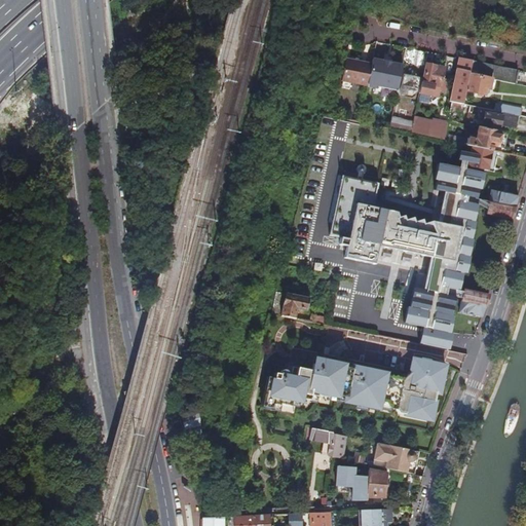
[(353,83),(368,86),(373,64),(347,59),(343,81),(345,82),(353,83)]
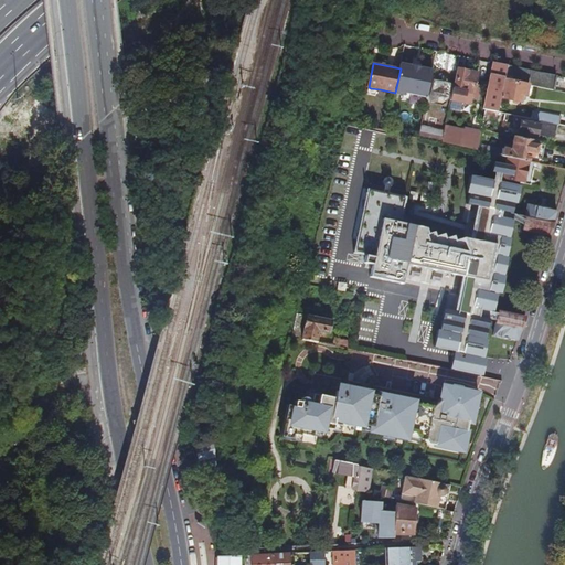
[(407,94),(427,98),(433,71),(402,64),(401,68),(395,93),(395,94),(404,95),(405,95),(407,94)]
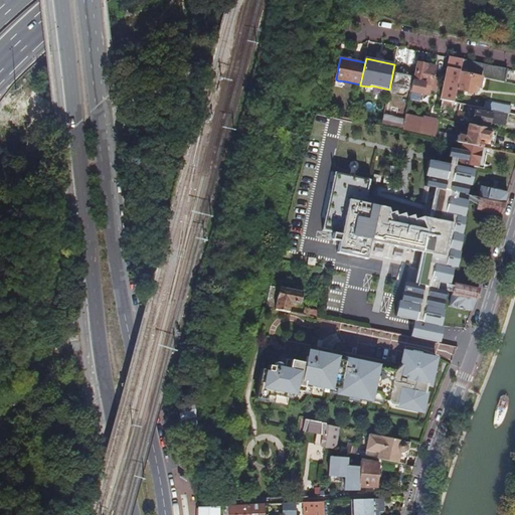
[(442,100),(444,100),(454,103),(456,95),(457,90),(461,73),(463,60),(453,58),(448,83),(446,83),(442,100)]
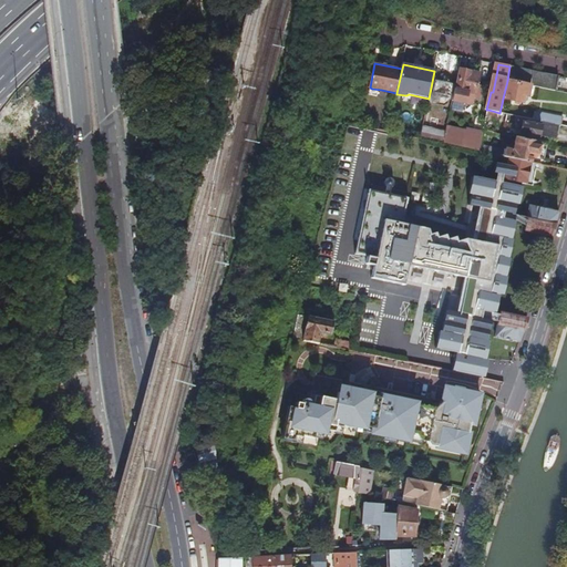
[(556,91),(559,76),(509,66),(507,81),(536,86),(556,91)]
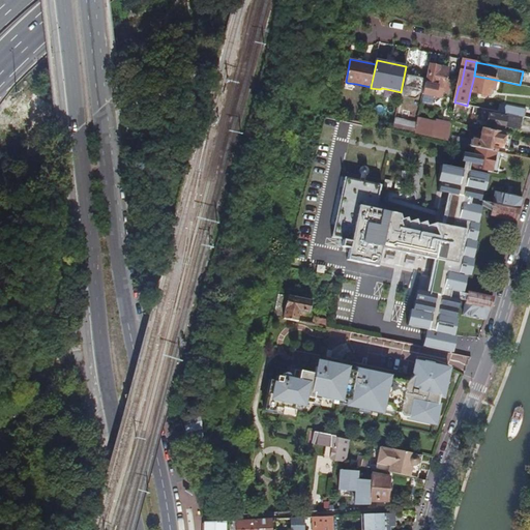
[(423,94),(443,98),(449,69),(440,67),(440,66),(432,64),(428,83),(425,83),(423,94)]
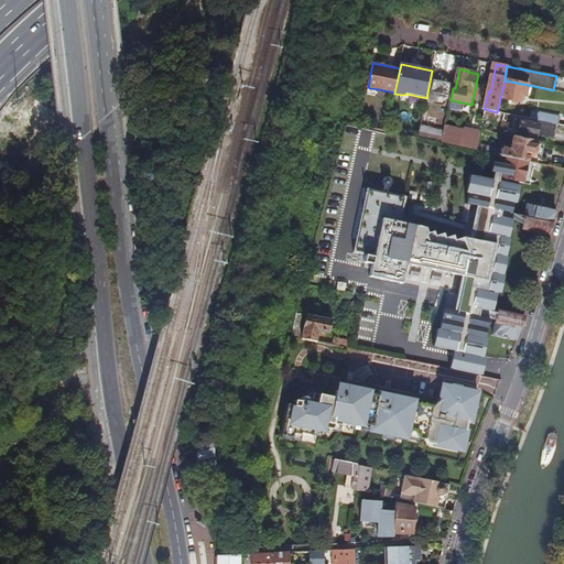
[(451,84),(434,80),(432,95),(436,96),(437,94),(448,96),(451,84)]
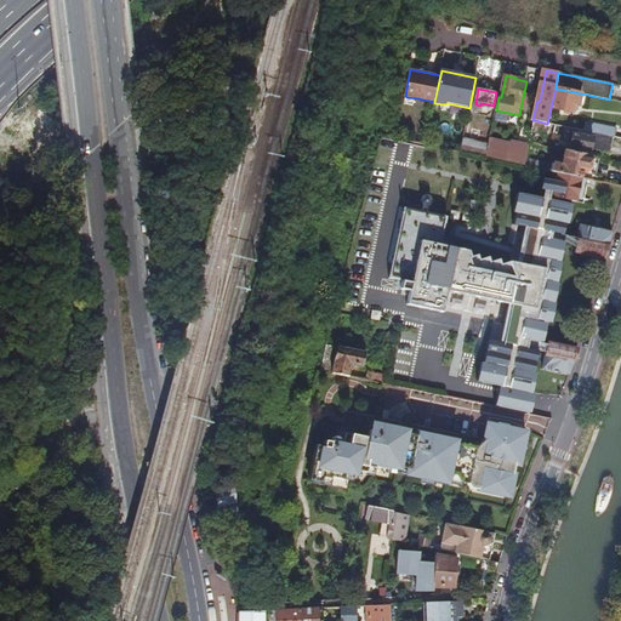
[(585,107),(587,95),(556,89),(551,108),(573,112),(575,104),(585,107)]
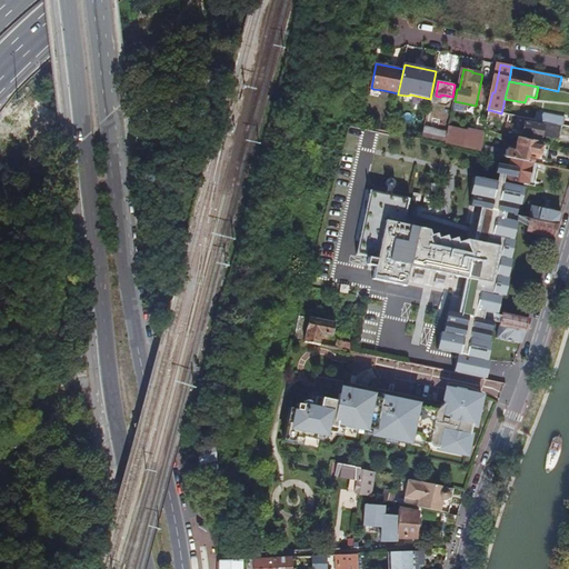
[(516,128),(518,117),(501,113),(490,110),(488,122),(516,128)]
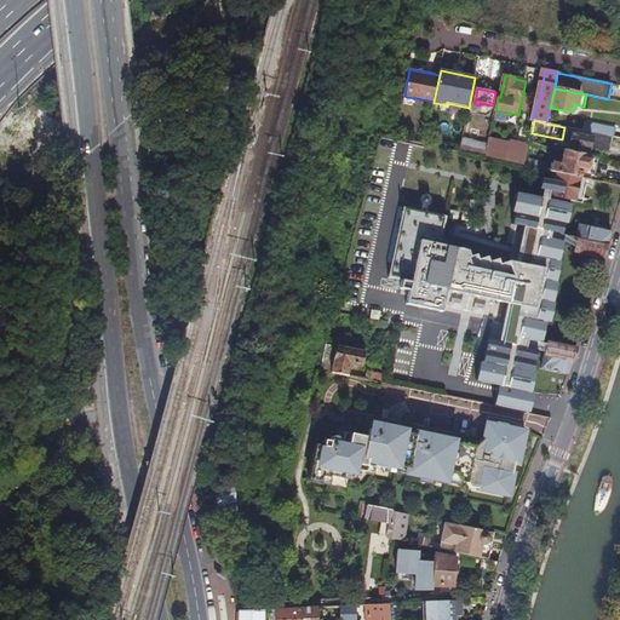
[(589,122),(587,131),(614,137),(615,127),(589,122)]
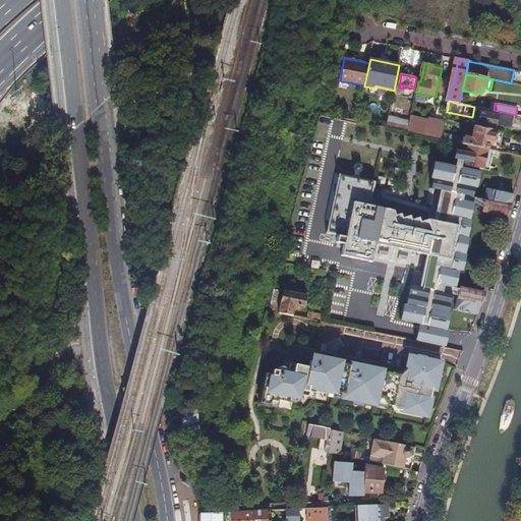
[(481,122),(480,127),(493,129),(495,125),(520,129),(520,117),(499,113),(498,115),(481,112),(481,113),(476,112),(474,118),(480,119),(479,122),(481,122)]
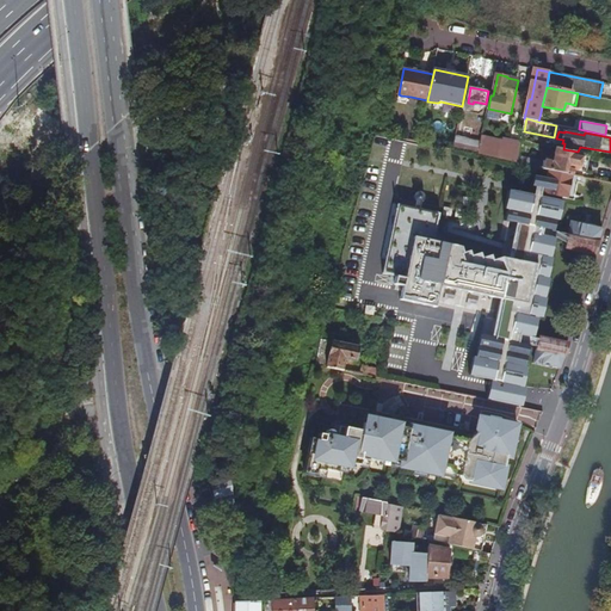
[(479,155),(481,143),(456,137),(454,150),(467,153),(479,155)]
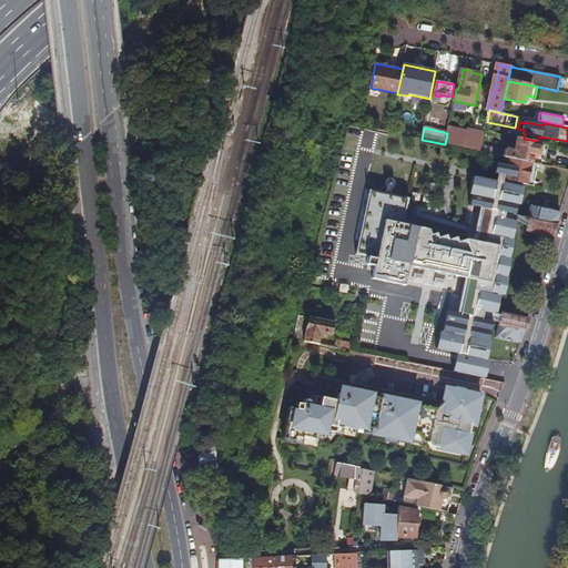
[(465,149),(467,135),(447,131),(447,133),(445,144),(454,146),(465,149)]
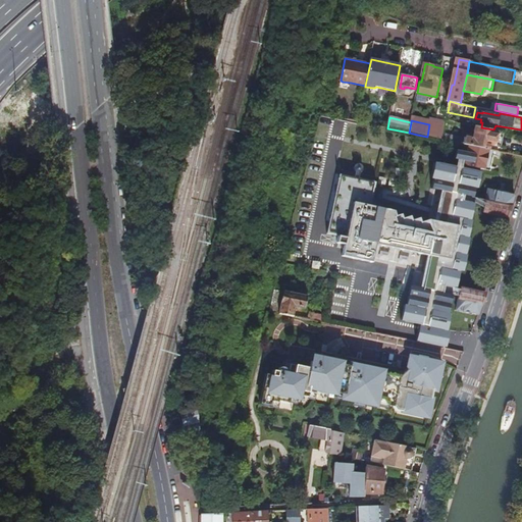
[(444,134),(446,123),(431,120),(428,137),(442,140),(444,134)]
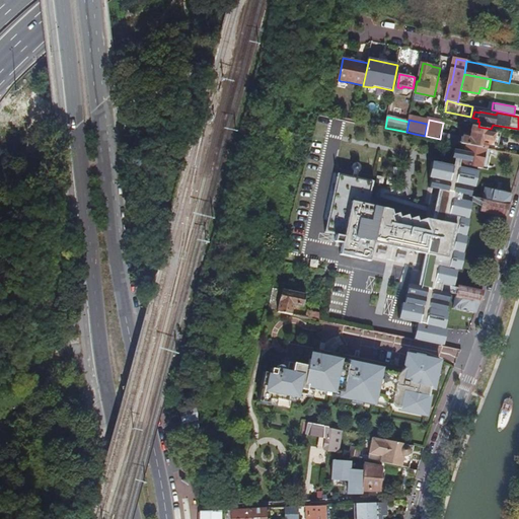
[(466,144),(487,148),(488,142),(491,143),(494,130),(491,129),(478,127),(472,126),(470,139),(462,137),(460,143),(466,144)]
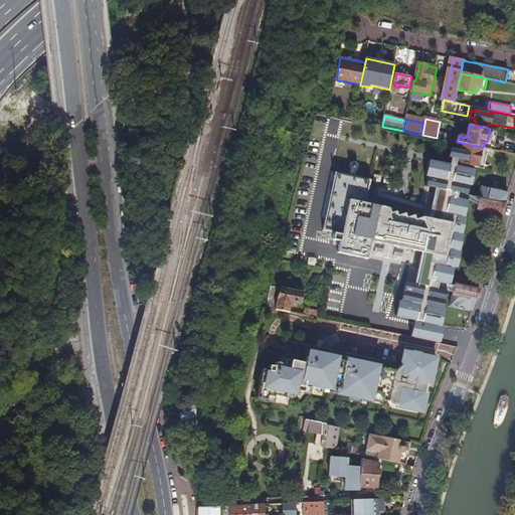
[(457,142),(459,136),(438,132),(437,138),(445,140),(456,142),(457,142)]
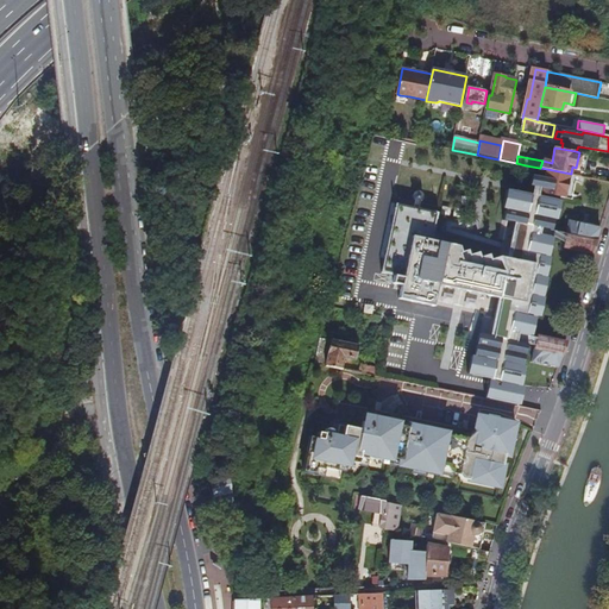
[(565,198),(571,174),(547,169),(545,180),(544,189),(542,193),(565,198)]
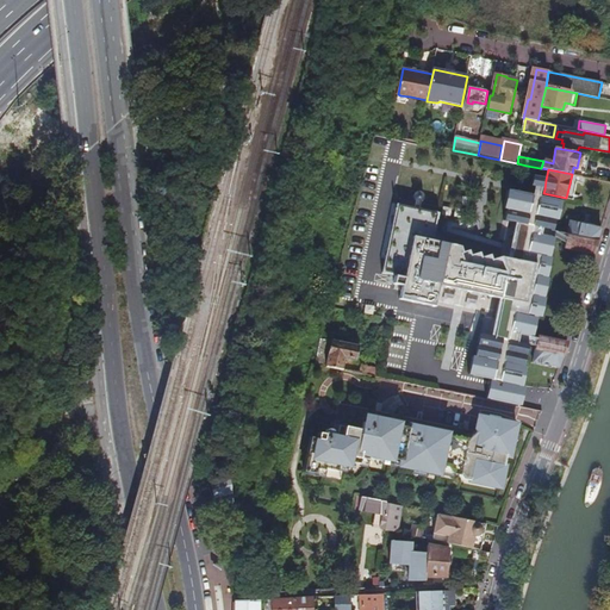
[(522,385),(520,385),(524,366),(529,343),(536,346),(537,338),(531,337),(536,317),(540,318),(545,298),(543,298),(547,278),(552,257),(551,257),(554,236),(552,236),(553,231),(556,218),(560,201),(541,197),(542,188),(545,190),(546,180),(534,178),(531,187),(535,187),(534,195),(512,191),(506,222),(518,224),(510,261),(512,260),(535,265),(527,304),(502,299),(493,337),(480,334),(475,355),(472,374),(491,379),(489,390),(486,399),(518,406),(520,396),(522,385)]
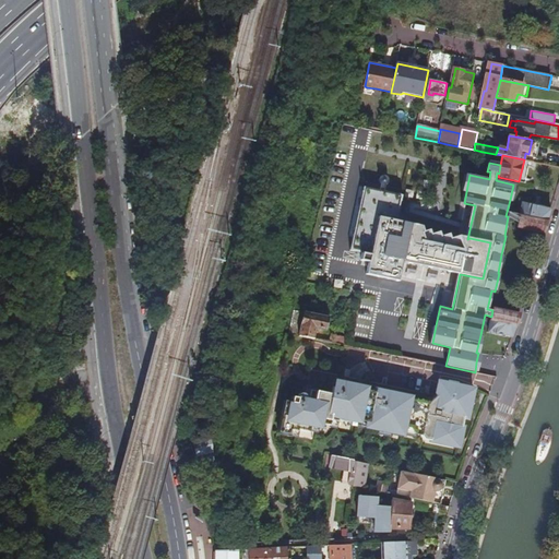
[(460,274),(483,278),(490,242),(470,238),(467,239),(461,241),(459,236),(451,239),(449,234),(441,237),(439,232),(431,235),(430,230),(424,233),(421,227),(397,222),(403,197),(364,188),(349,250),(366,253),(365,258),(369,258),(366,274),(399,281),(402,261),(460,274)]
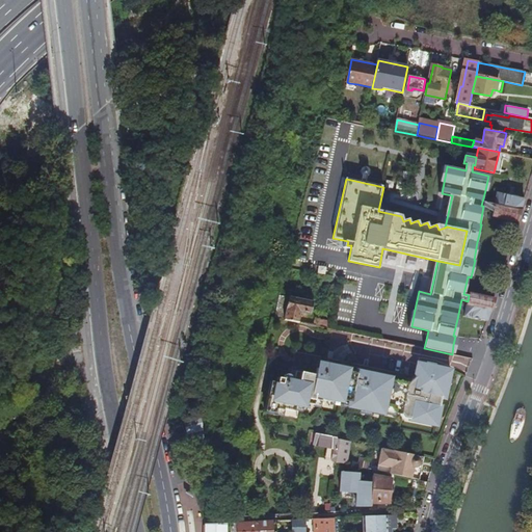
[(485,190),(482,202),(522,210),(525,198),(498,192),(497,193),(485,190)]
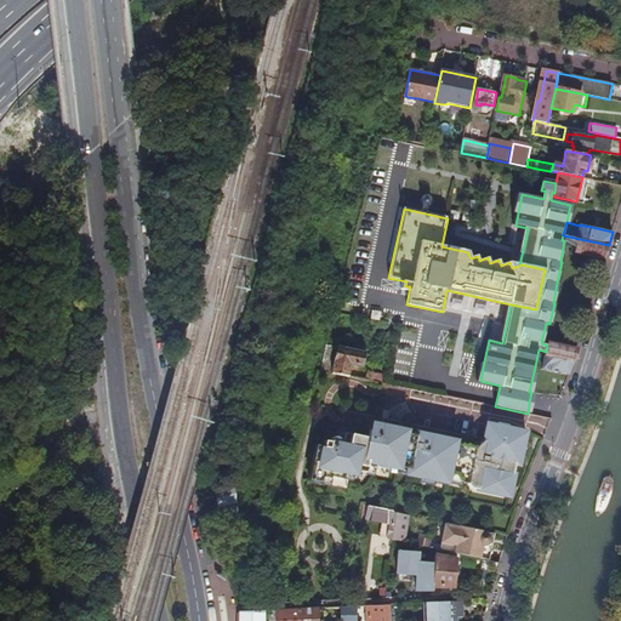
[(577,244),(576,250),(575,252),(605,260),(609,245),(563,235),(562,240),(564,240),(577,244)]
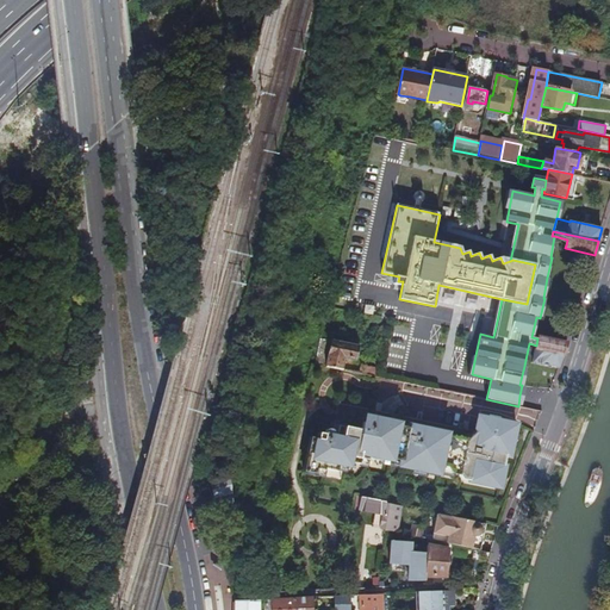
[(536,346),(535,349),(564,355),(567,342),(539,336),(537,338),(536,346)]
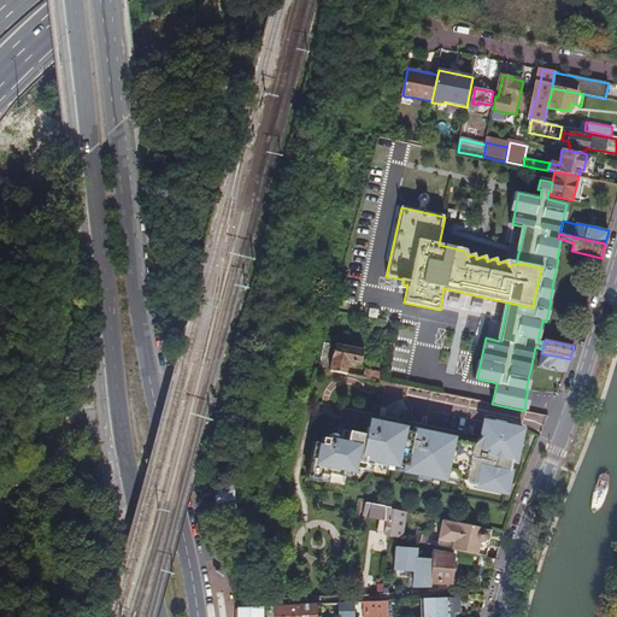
[(336,345),(331,371),(347,374),(350,362),(362,364),(364,351),(336,345)]
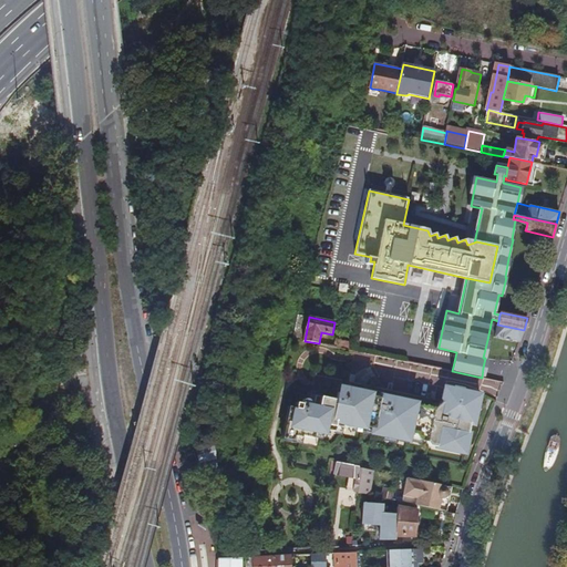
[(497,325),(495,337),(519,342),(524,330),(497,325)]
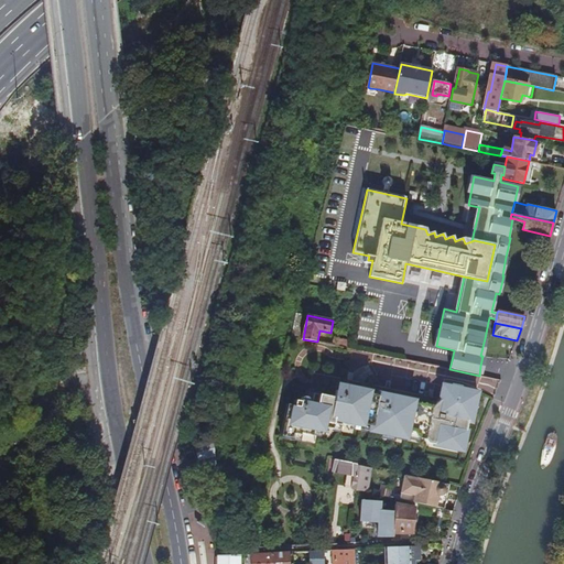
[(349,348),(350,342),(336,338),(335,344),(343,345),(342,347),(349,348)]
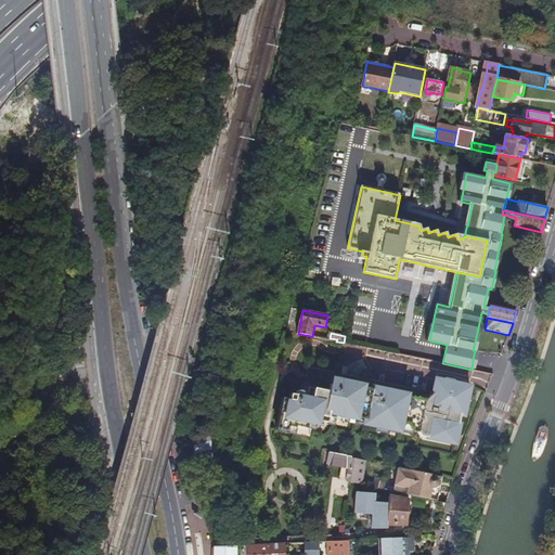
[(343,403),(293,392),(286,424),(315,430),(328,433),(330,426),(465,452),(478,387),(441,379),(437,400),(347,383),(343,403)]
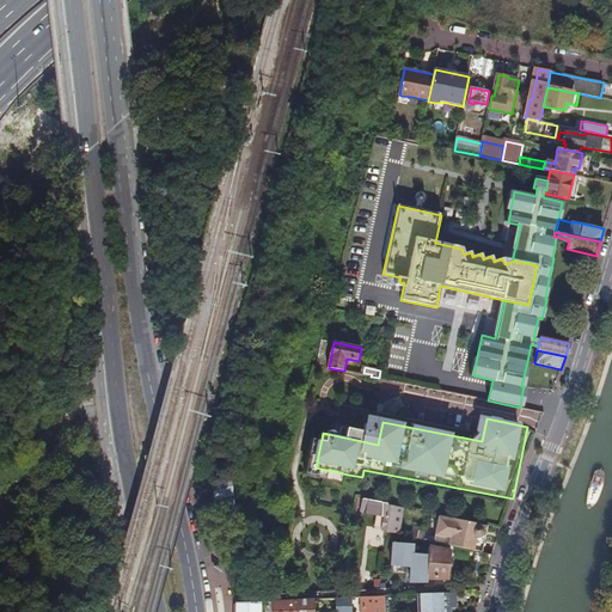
[(210,478),(219,513),(224,527),(226,527),(236,525),(233,487),(230,473),(210,478)]
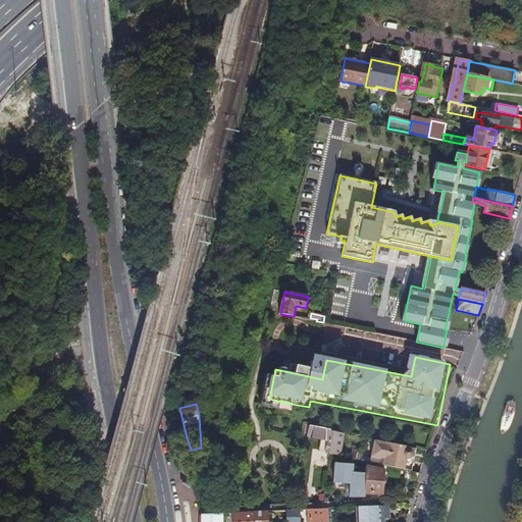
[(326,453),(331,454),(343,456),(345,433),(310,426),(307,436),(322,439),(329,440),(326,453)]
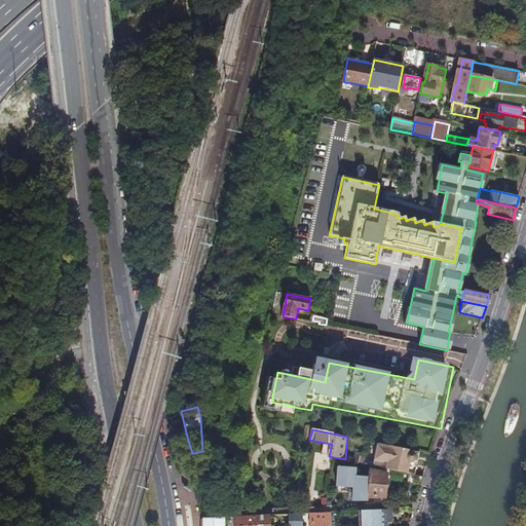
[(323,455),(329,456),(332,444),(325,443),(323,455)]
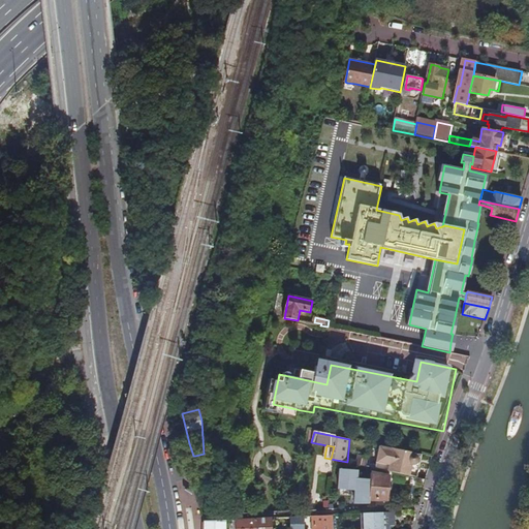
[(381,445),(376,468),(391,471),(409,475),(410,475),(412,465),(415,465),(416,464),(418,463),(419,462),(419,460),(418,458),(417,456),(415,455),(415,453),(381,445)]
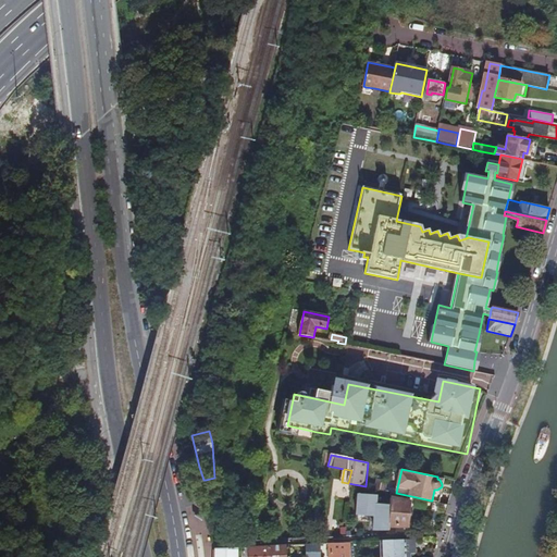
[(441,503),(445,479),(437,477),(437,479),(440,480),(441,482),(442,484),(442,486),(441,487),(438,489),(437,490),(434,490),(432,500),(441,503)]
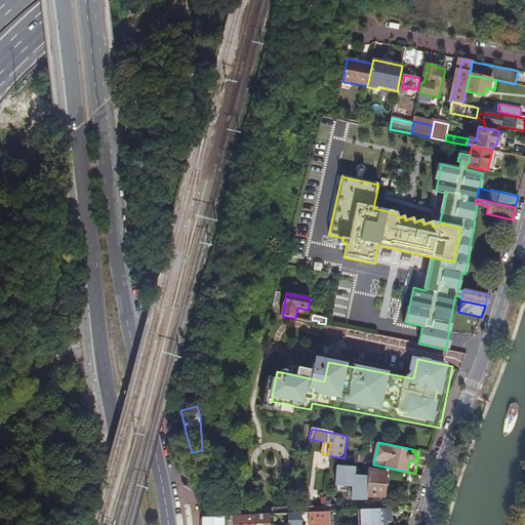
[(369,477),(368,496),(371,496),(386,496),(388,468),(373,465),(370,465),(369,477)]
